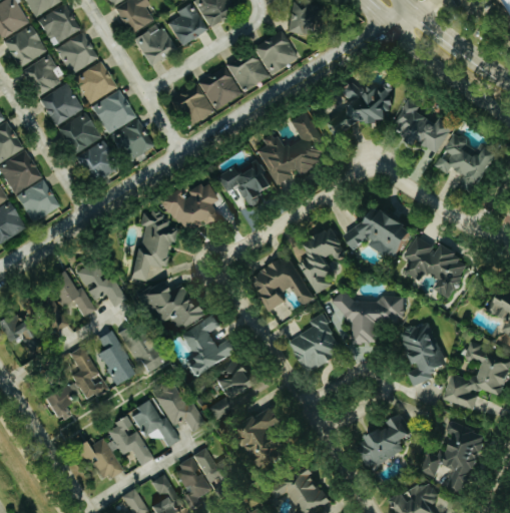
[(28,22),(13,0),(1,0),(0,1),(0,37),(1,39),(28,22)]
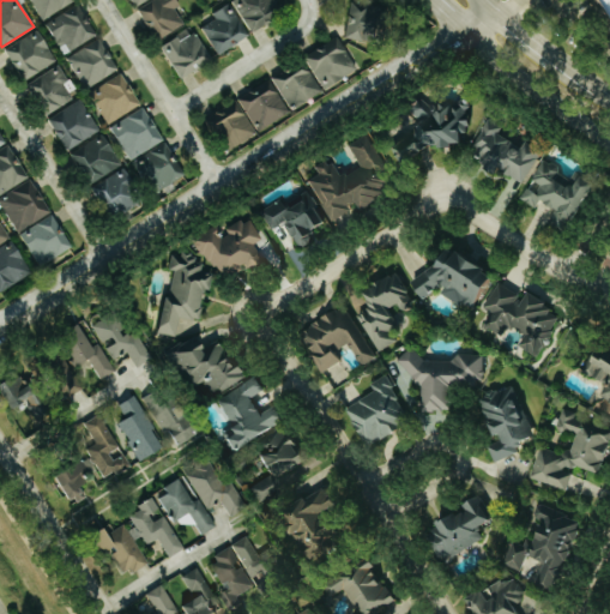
[(30,0),(38,18),(72,2),(71,0),(30,0)]
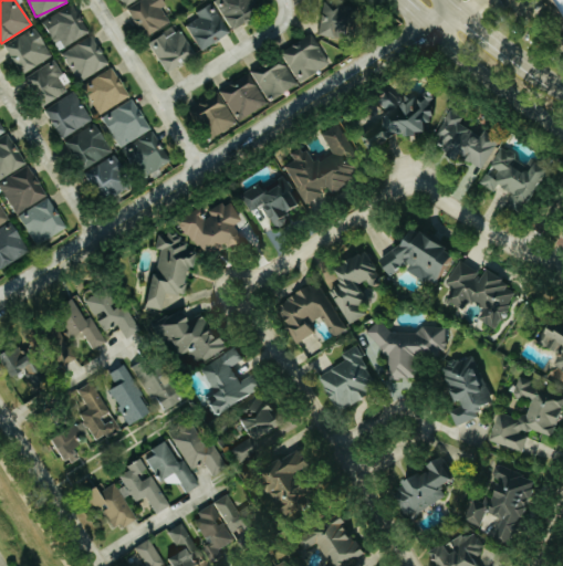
[(165,4),(162,0),(137,0),(126,7),(143,37),(168,22),(160,7),(165,4)]
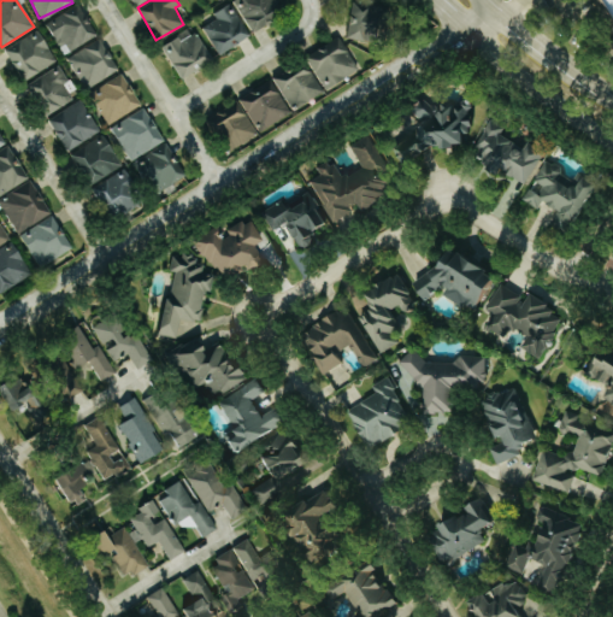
[(234,0),(248,31),(281,18),(272,0),(234,0)]
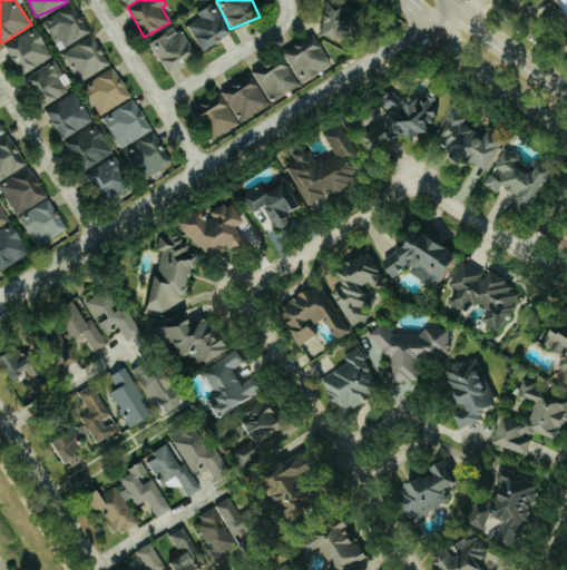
[(188,23),(199,49),(228,36),(213,2),(195,11),(198,18),(188,23)]
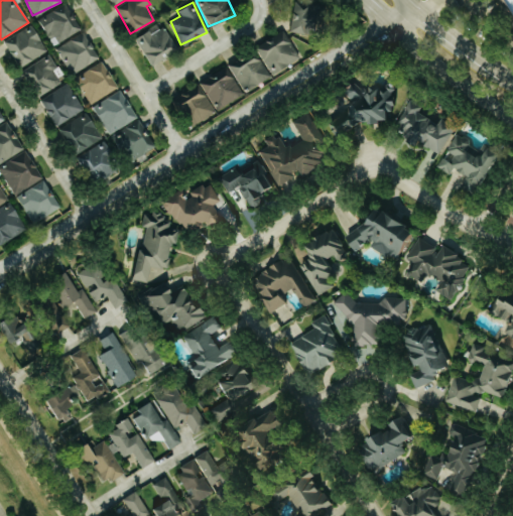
[(306,7),(294,4),(287,29),(313,37),(323,5),(308,2),(306,7)]
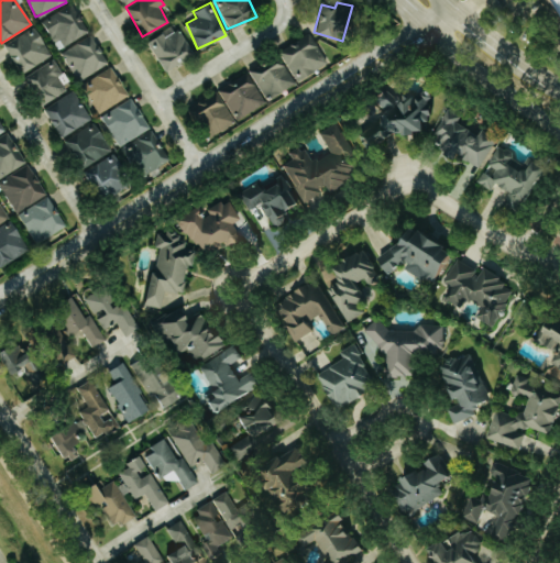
[(87,34),(72,3),(40,19),(54,50),(87,34)]
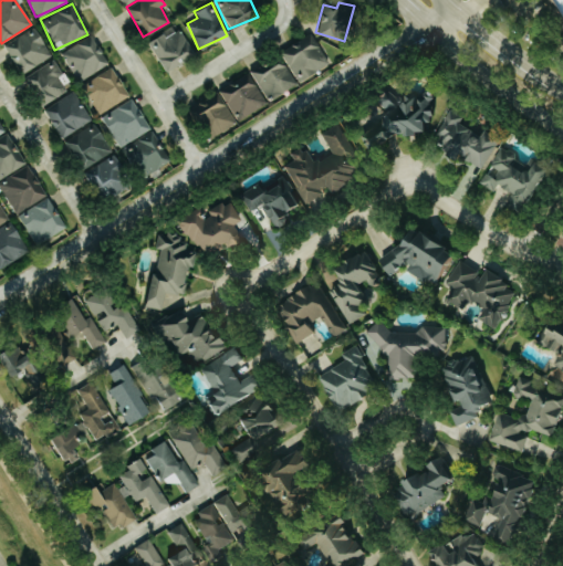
[(166,73),(194,55),(175,24),(147,42),(166,73)]
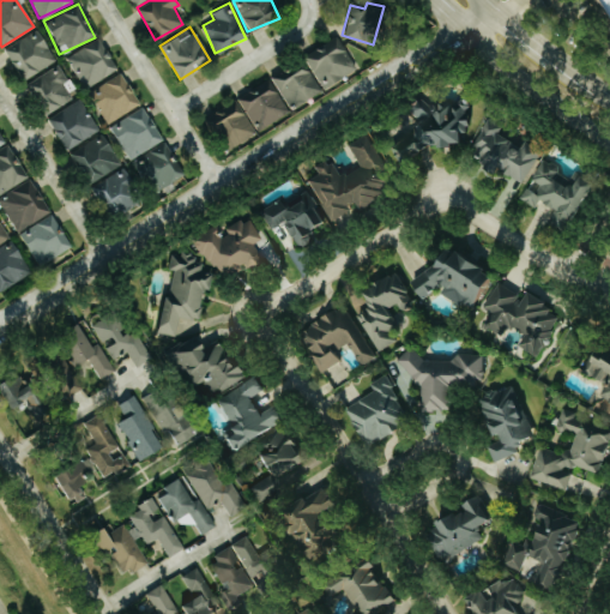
[(54,60),(35,29),(2,49),(22,80),(54,60)]
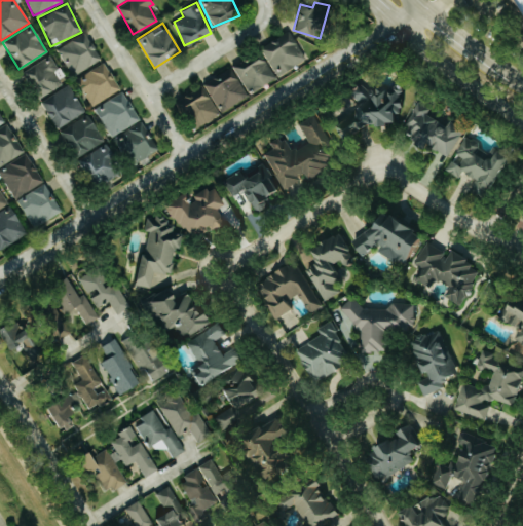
[(100,60),(85,32),(55,48),(70,76),(100,60)]
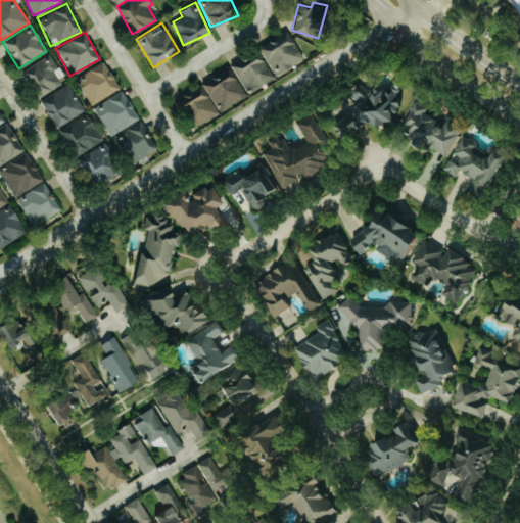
[(303,62),(289,32),(260,45),(274,76),(303,62)]
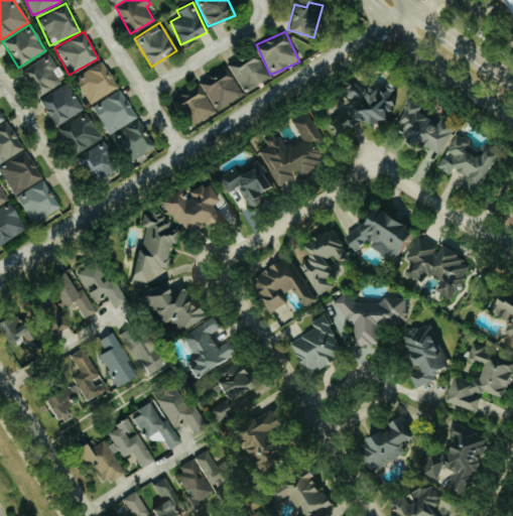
[(56,68),(47,53),(22,71),(38,96),(59,83),(51,71),(56,68)]
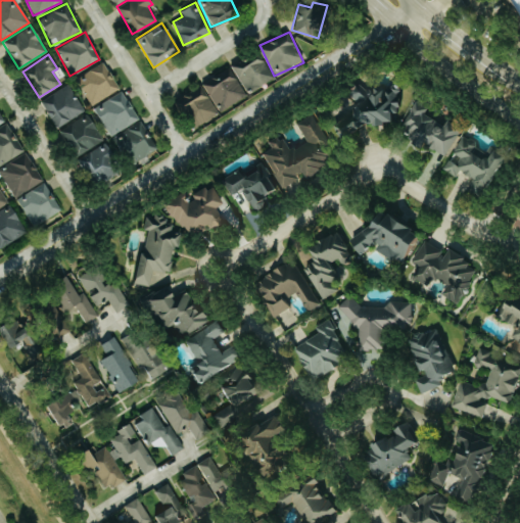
[(265,56),(251,60),(250,56),(234,62),(244,92),(274,81),(265,56)]
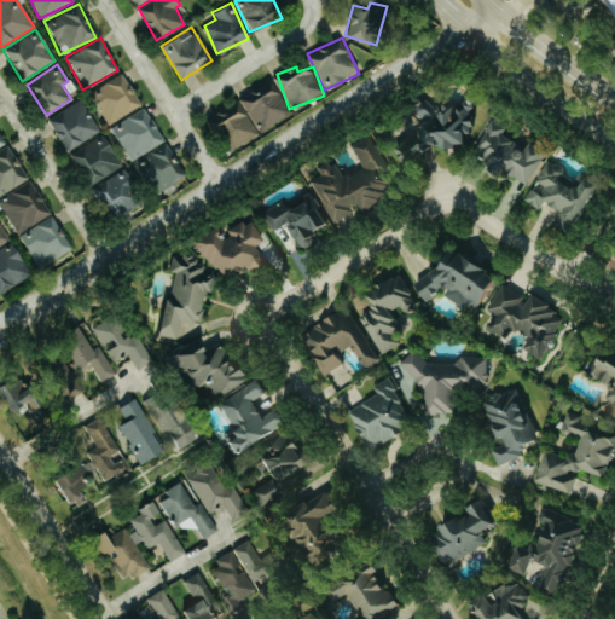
[(104,123),(139,108),(125,74),(88,90),(104,123)]
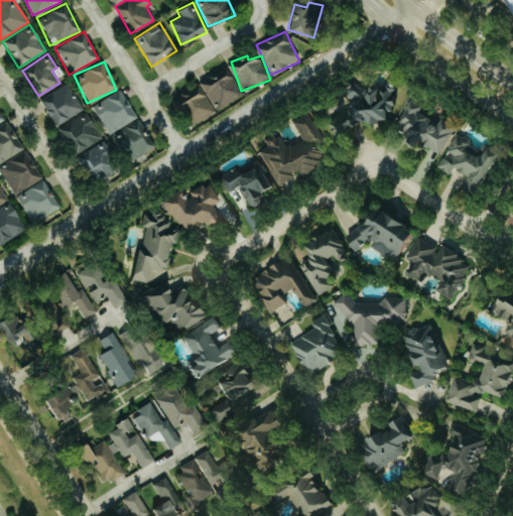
[(242,96),(226,67),(201,82),(217,110),(242,96)]
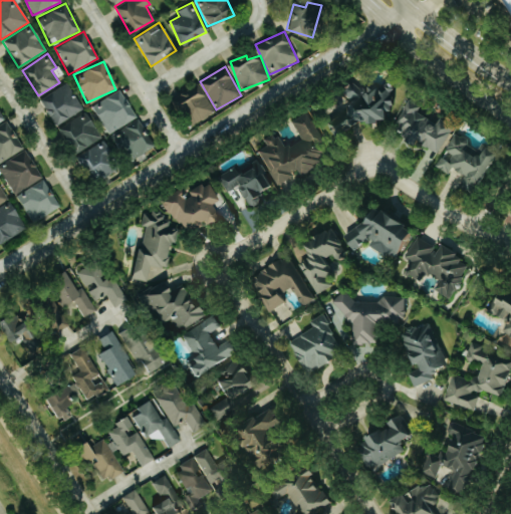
[(392,83),(352,81),(352,87),(347,87),(346,109),(332,109),(331,123),(392,126),(393,99),(391,99),(392,83)]
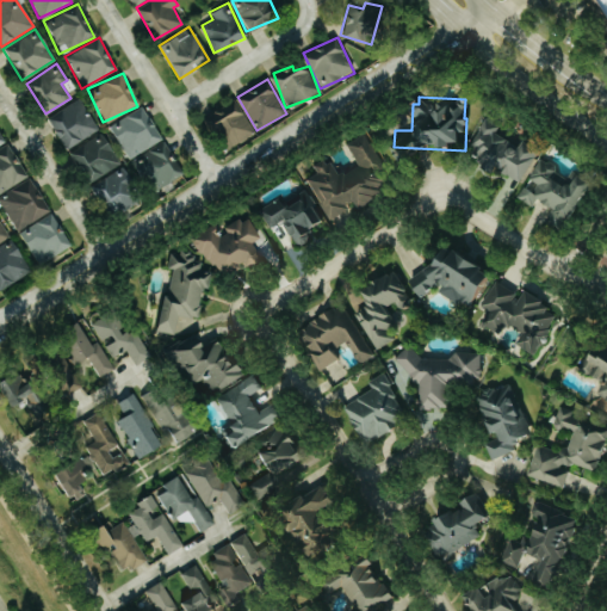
[(63,149),(97,131),(80,99),(47,116),(63,149)]
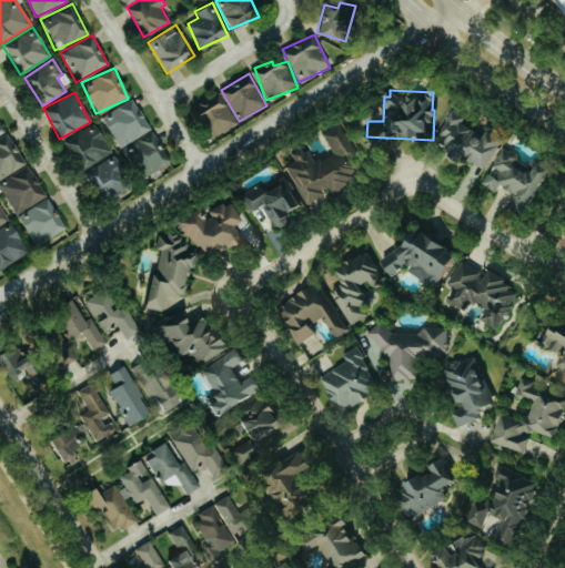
[(236,125),(222,93),(197,104),(211,137),(236,125)]
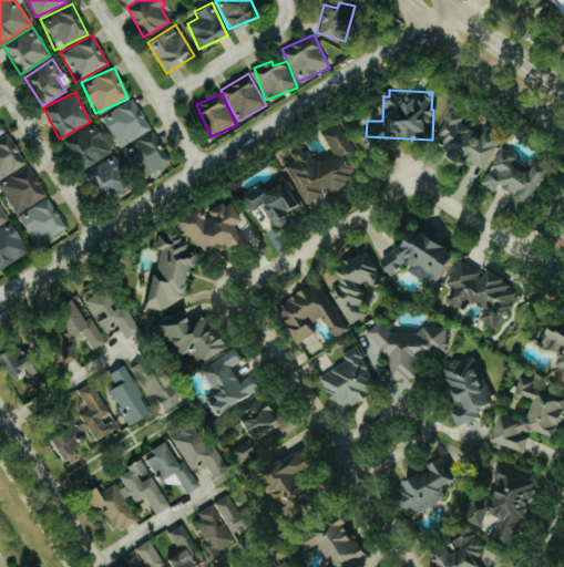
[(149,131),(134,99),(102,114),(116,146),(149,131)]
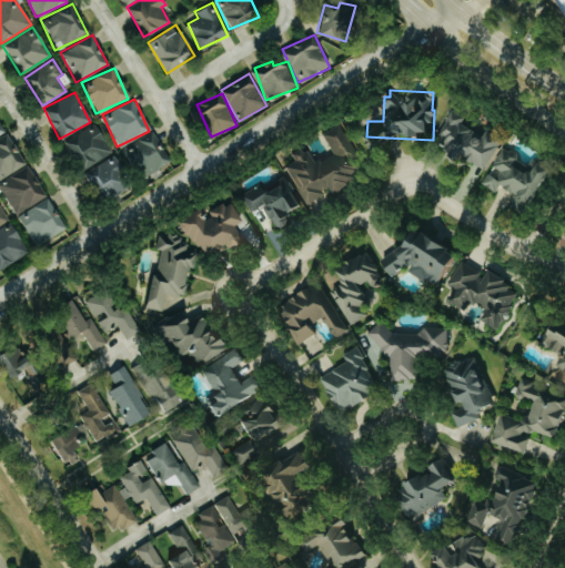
[(483,169),(502,139),(486,130),(483,134),(463,122),(466,117),(454,109),(440,131),(452,139),(446,146),(483,169)]
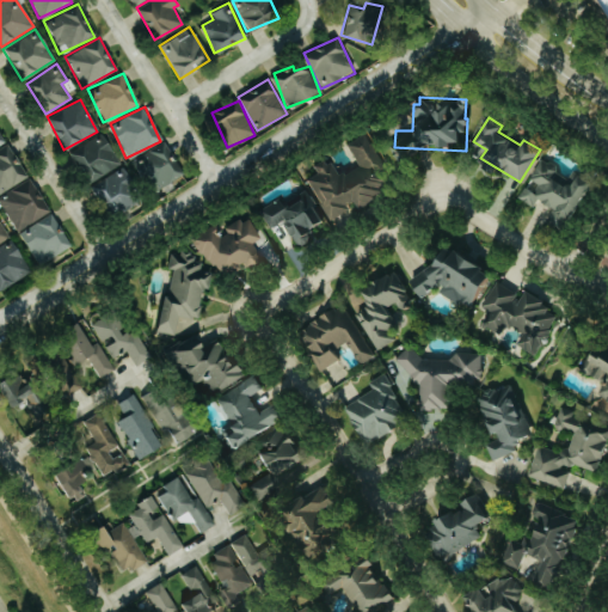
[(120,163),(100,132),(68,152),(88,183),(120,163)]
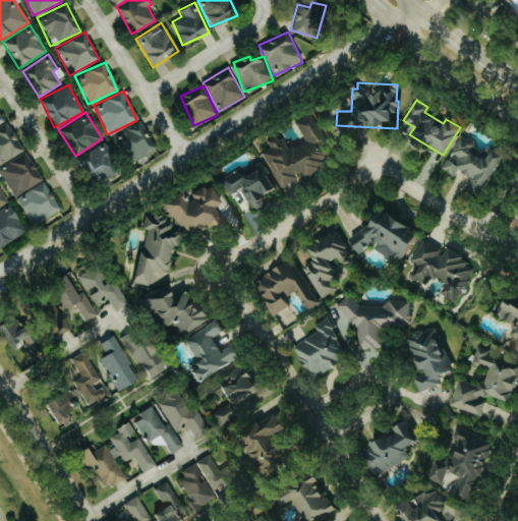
[(281,186),(298,177),(296,173),(303,169),(306,176),(330,163),(326,156),(335,151),(313,112),(295,122),(306,140),(287,151),(278,133),(267,139),(271,147),(262,152),(281,186)]
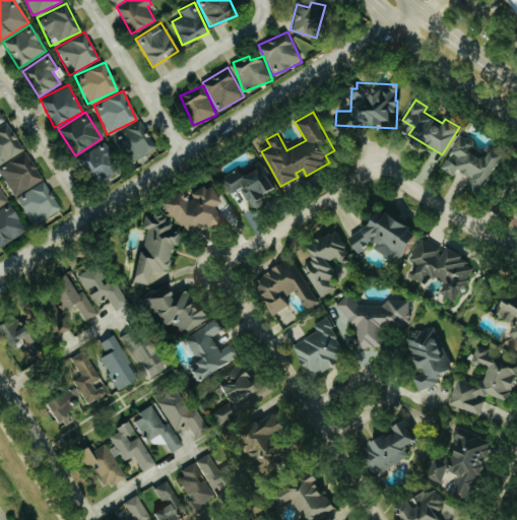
[(128,164),(153,149),(137,121),(112,134),(128,164)]
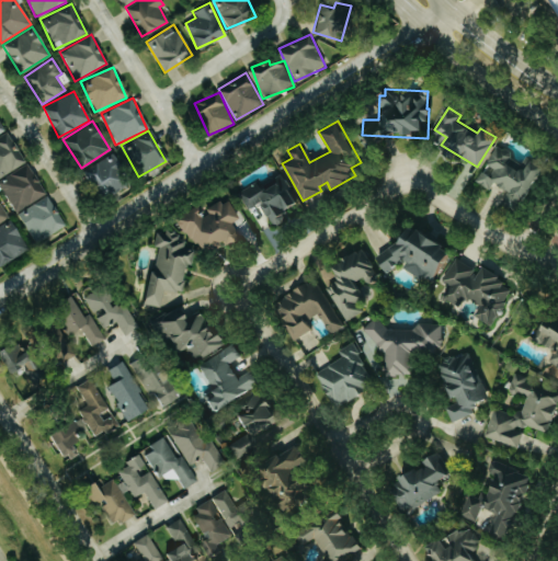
[(0,175),(24,161),(7,132),(0,135),(0,175)]
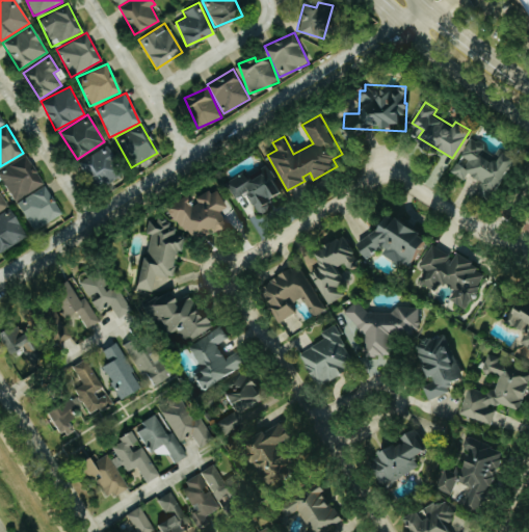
[(520,158),(502,148),(498,155),(471,138),(451,170),(467,180),(471,171),(501,190),(520,158)]
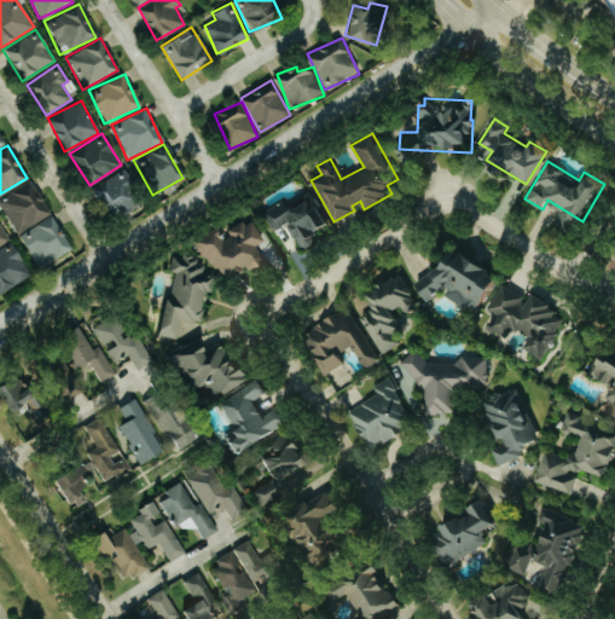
[(123,168),(93,186),(112,219),(143,201),(123,168)]
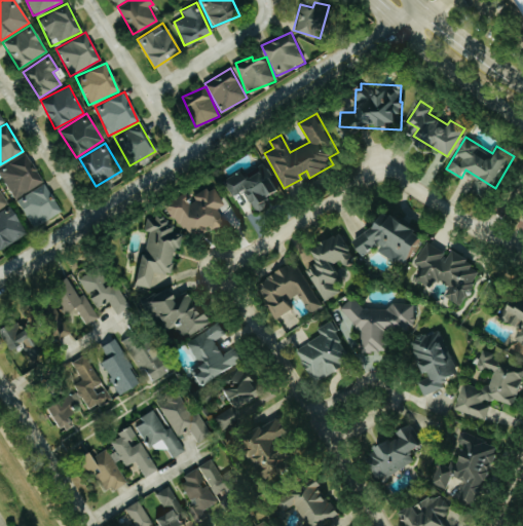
[(0,177),(13,198),(42,182),(25,153),(0,167),(0,177)]
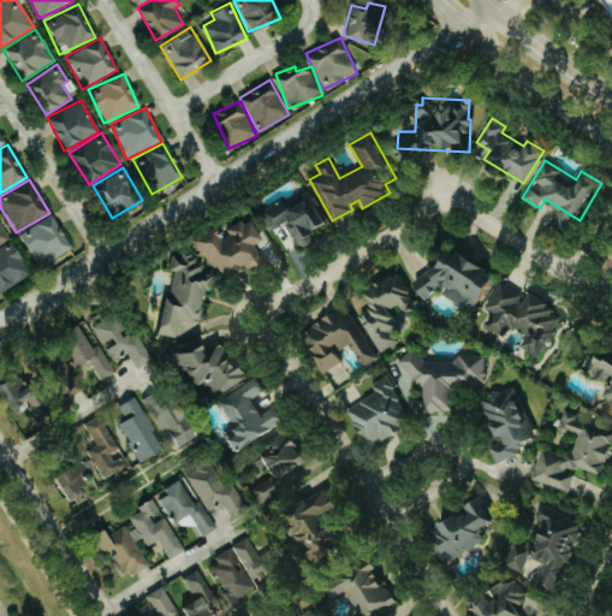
[(261,209),(269,229),(290,220),(299,244),(318,237),(314,230),(325,225),(310,191),(286,201),(285,200),(261,209)]
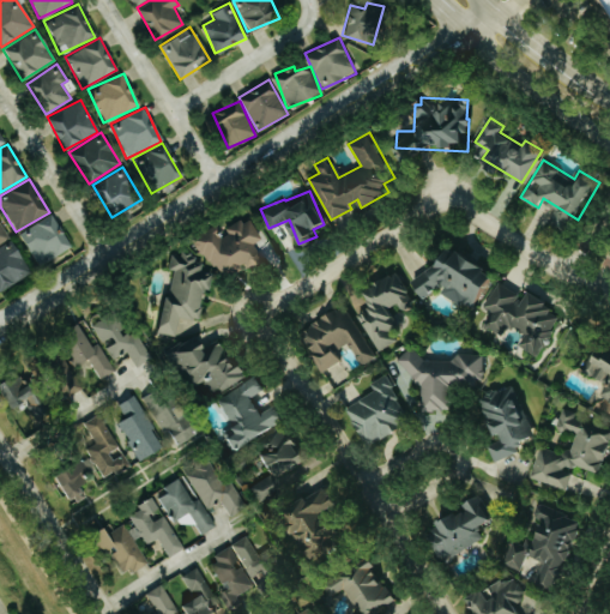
[(70,250),(53,214),(18,230),(35,265),(70,250)]
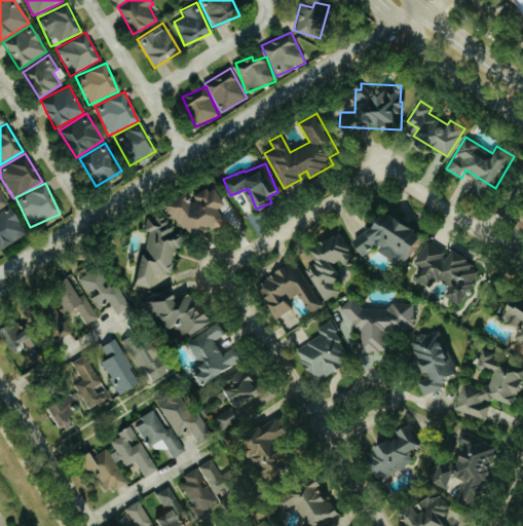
[(187,240),(224,220),(217,208),(223,204),(213,185),(189,198),(186,193),(167,203),(187,240)]
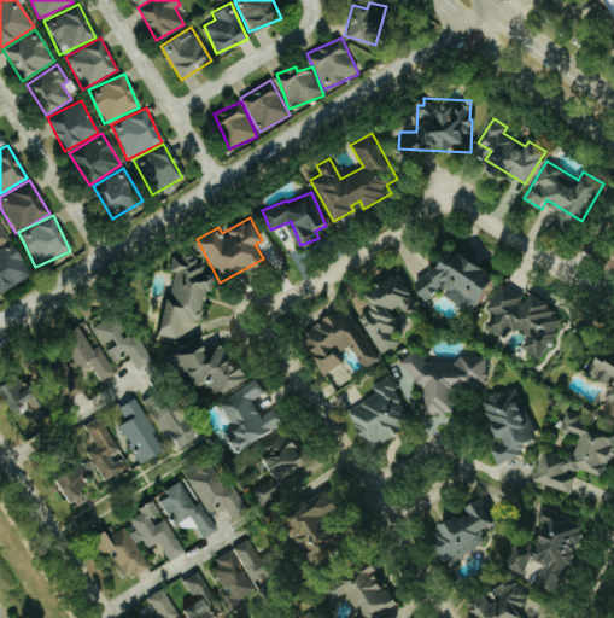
[(0,293),(30,273),(10,242),(0,246),(0,293)]
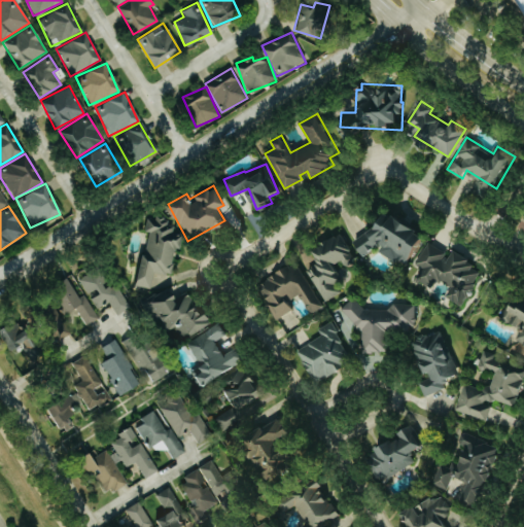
[(354,247),(372,256),(375,249),(411,267),(428,232),(387,211),(376,234),(364,226),(354,247)]
